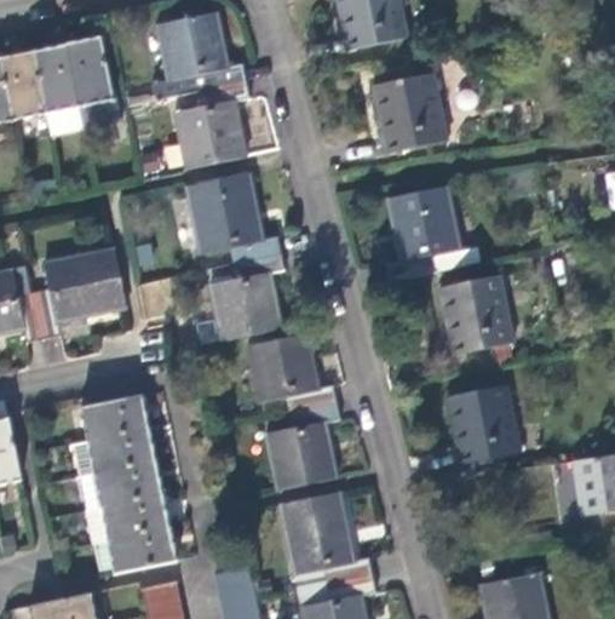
[(343,0),(355,50),(414,38),(404,0),(343,0)]
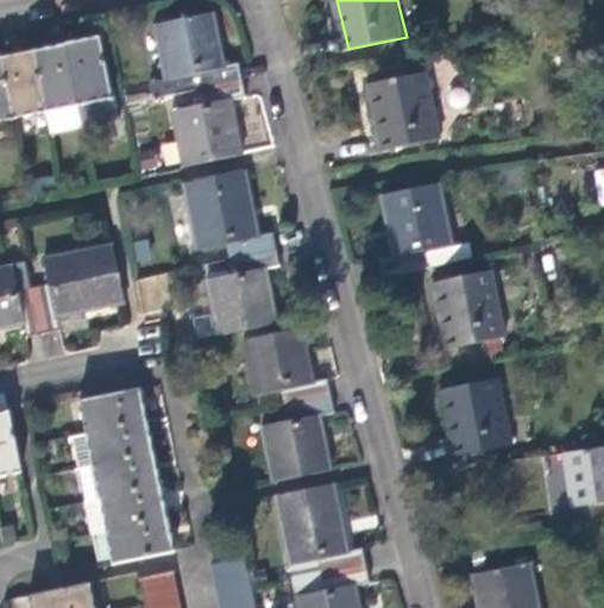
[(193,88),(243,79),(239,60),(225,62),(213,7),(151,20),(164,77),(150,81),(152,96),(193,88)]
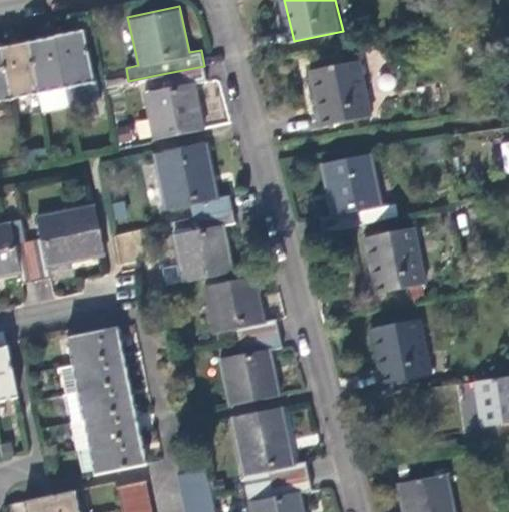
[(105,98),(101,75),(90,77),(82,29),(56,34),(68,105),(105,98)]
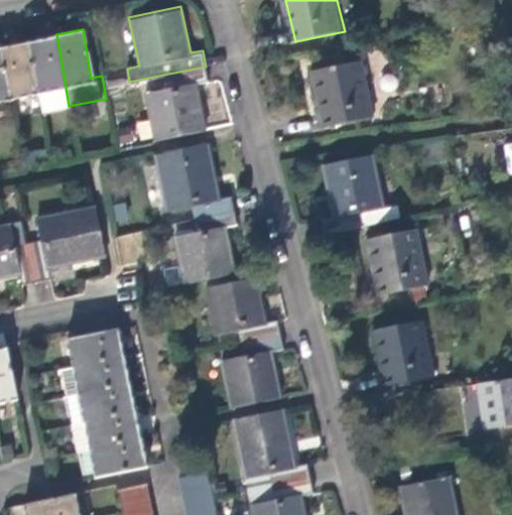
[(42,111),(69,106),(56,34),(28,39),(38,92),(42,111)]
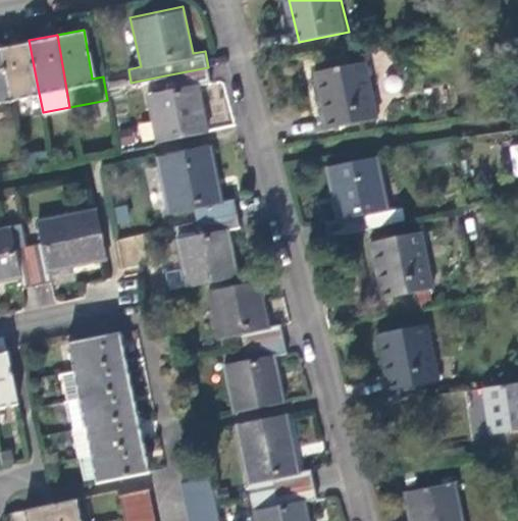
[(39,93),(29,40),(1,46),(11,98),(39,93)]
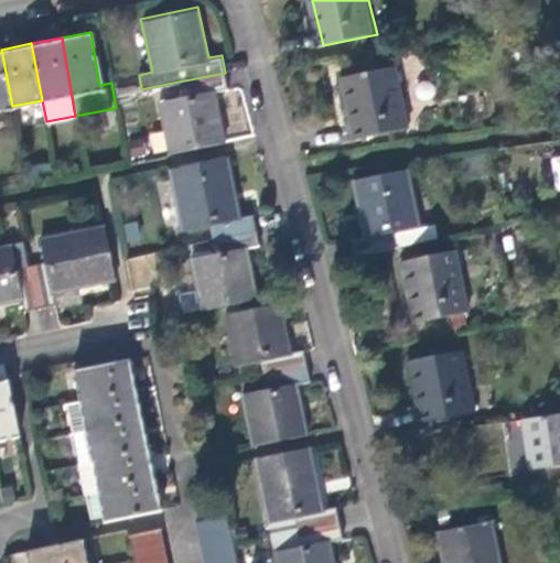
[(0,108),(12,106),(1,50),(0,49),(0,108)]
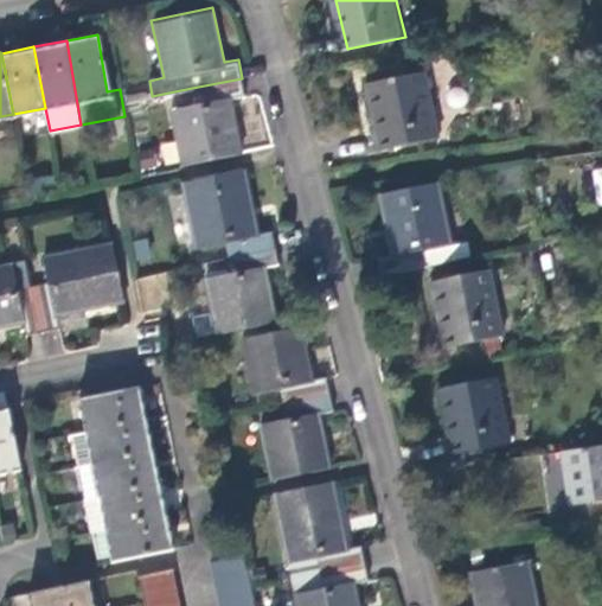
[(369,85),(382,154),(439,144),(426,75),(369,85)]
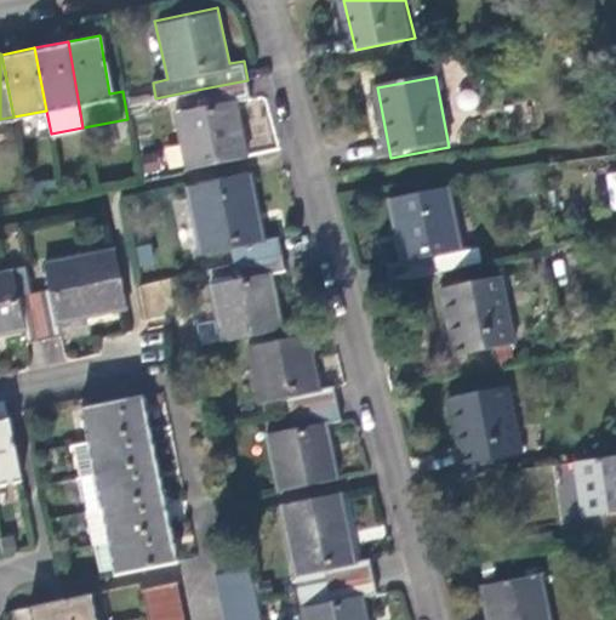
[(251,97),(247,80),(197,90),(200,106),(174,112),(184,166),(249,153),(238,101),(251,97)]
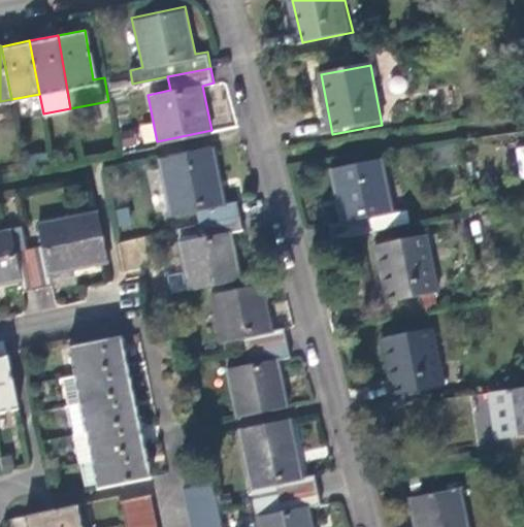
[(228,204),(216,147),(161,159),(172,216),(198,210),(201,224),(242,216),(240,201),(228,204)]
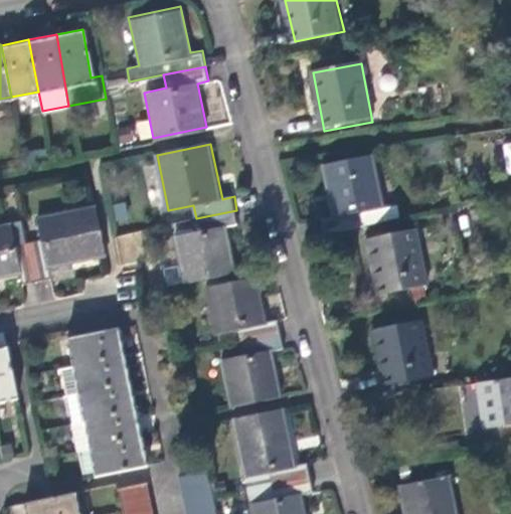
[(364,225),(399,216),(397,206),(382,209),(372,156),(320,167),(331,218),(321,220),(323,233),(364,225)]
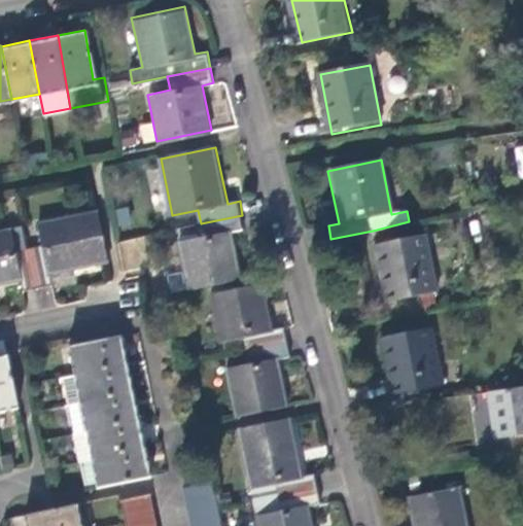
[(46,272),(107,259),(97,208),(36,221),(40,244),(27,247),(35,288),(49,285),(46,272)]
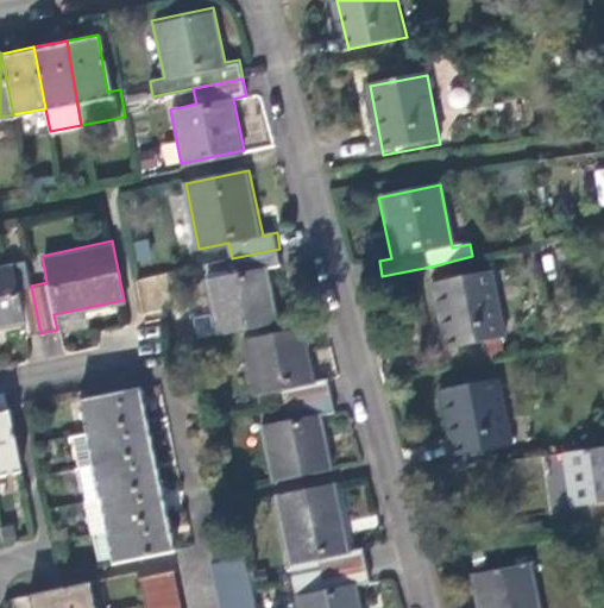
[(283,265),(280,249),(232,258),(234,275),(207,281),(218,334),(280,321),(269,268),(283,265)]
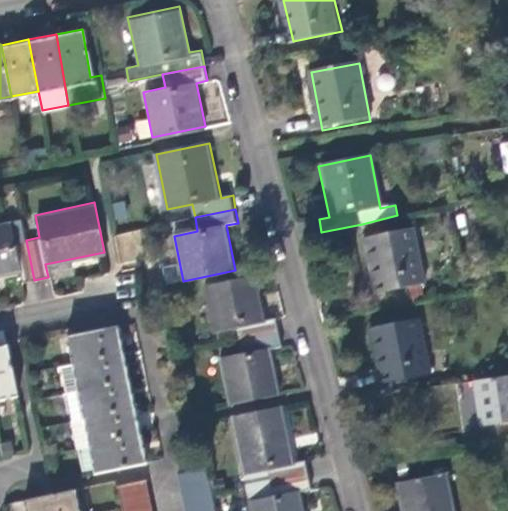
[(19,283),(34,280),(26,240),(11,243),(7,221),(0,222),(0,273),(16,270),(19,283)]
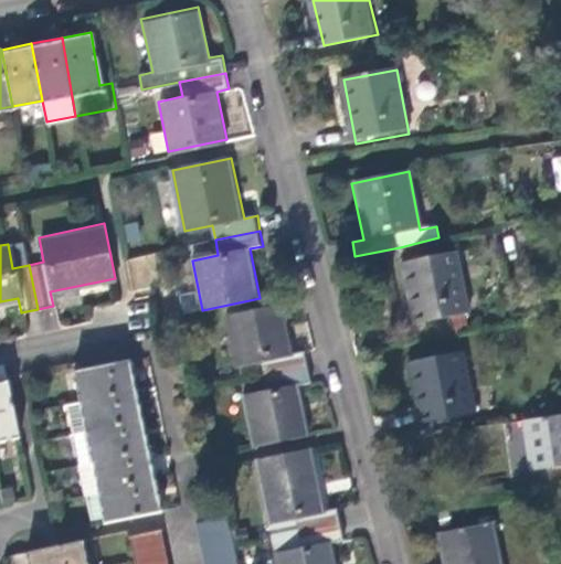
[(403,262),(414,322),(472,311),(459,251),(403,262)]
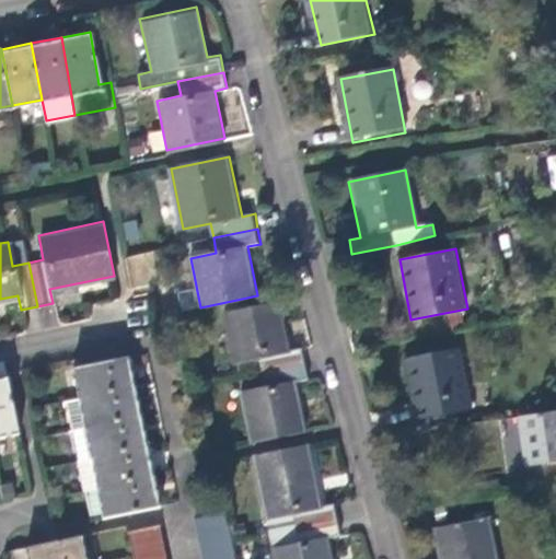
[(154,251),(129,255),(135,284),(159,280),(154,251)]
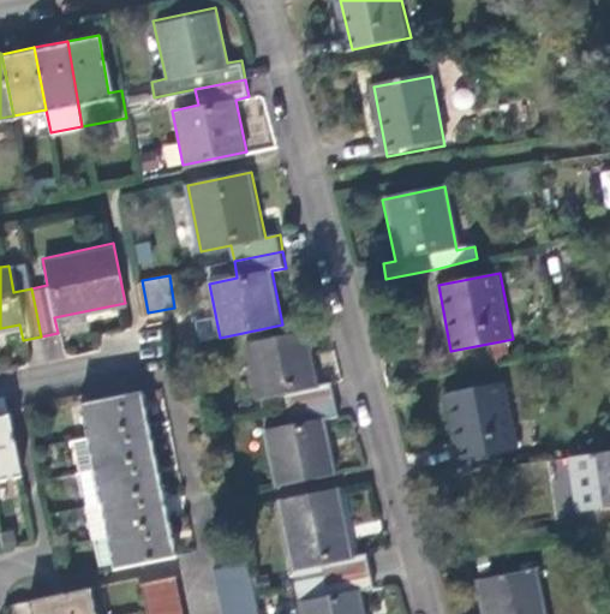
[(286,409),(334,399),(330,381),(315,385),(304,331),(246,343),(256,397),(282,391),(286,409)]
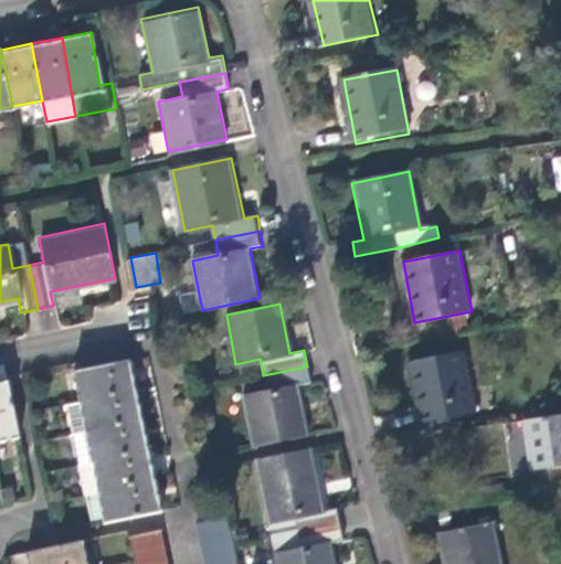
[(409,360),(421,423),(478,412),(465,349),(409,360)]
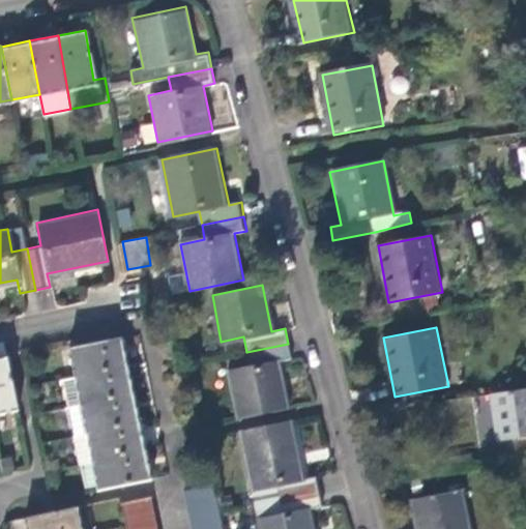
[(67,349),(74,377),(128,365),(122,336),(67,349)]
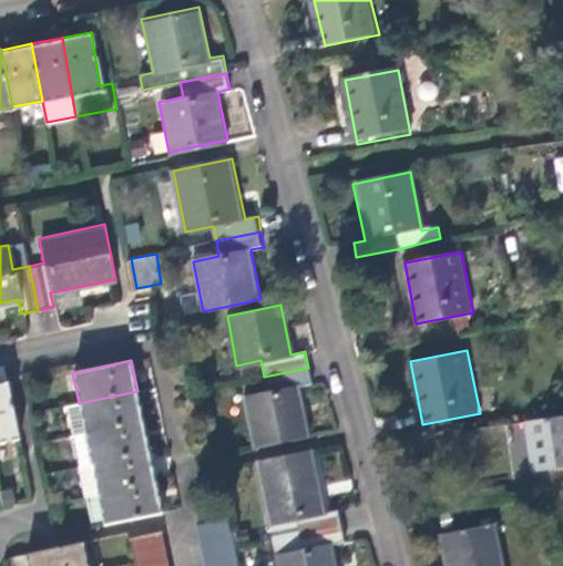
[(311,386),(308,368),(264,377),(267,392),(243,398),(253,448),(307,436),(298,388),(311,386)]
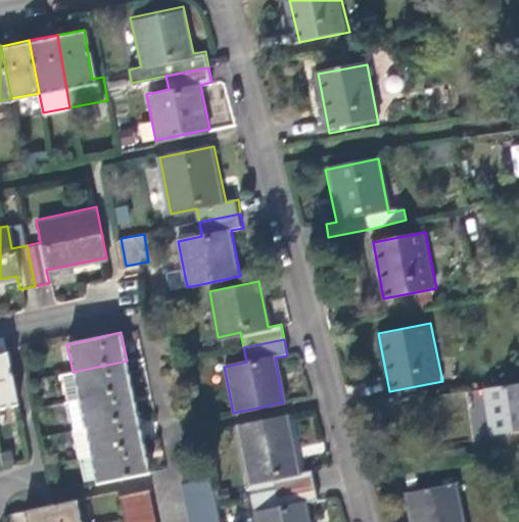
[(0,406),(17,402),(6,350),(0,351),(0,406)]
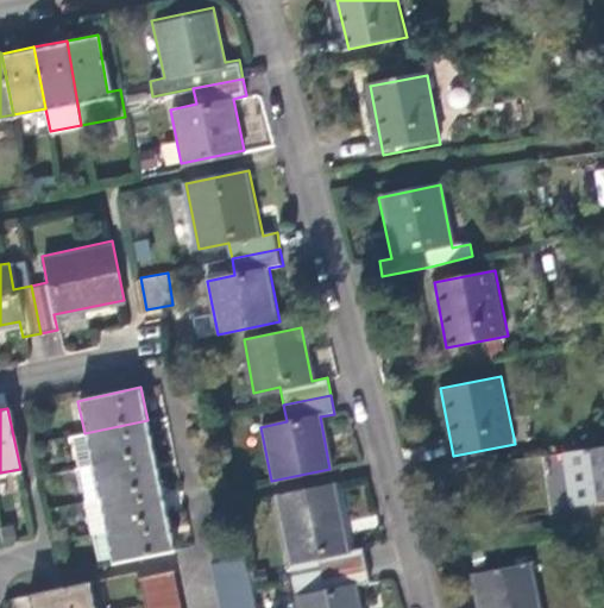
[(148,420),(85,433),(92,467),(155,453),(148,420)]
